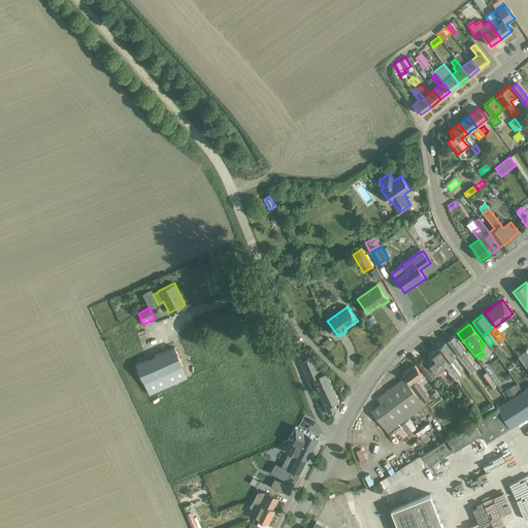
[(319,332),(314,335),(317,343),(323,339),(319,332)]
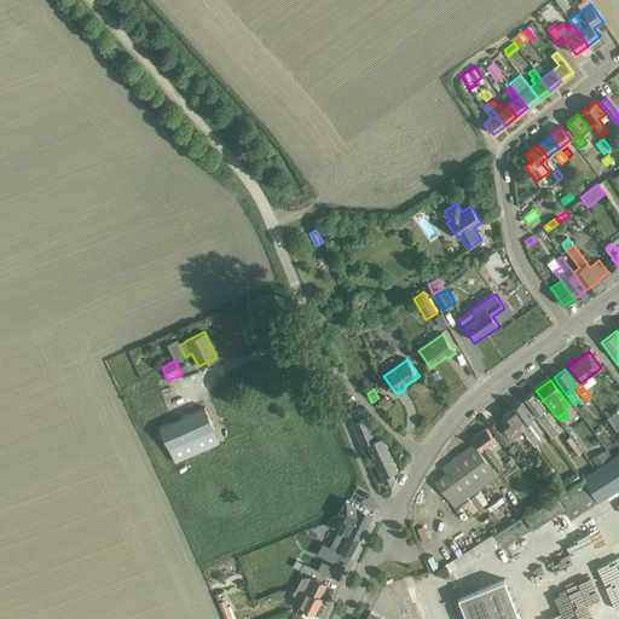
[(557,432),(542,410),(545,408),(533,392),(524,399),(549,434),(551,438),(557,432)]
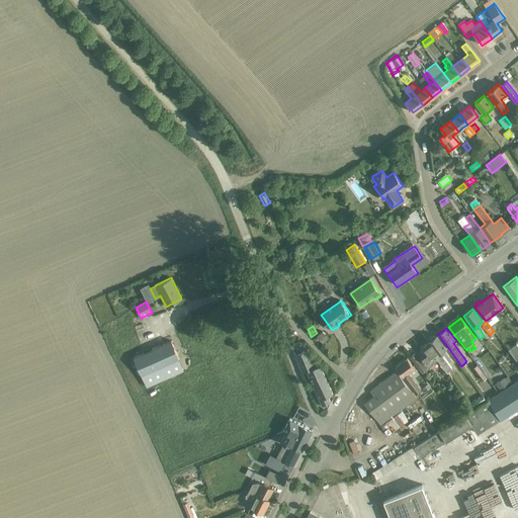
[(323,332),(318,336),(320,337),(319,337),(321,340),(323,341),(327,337),(323,332)]
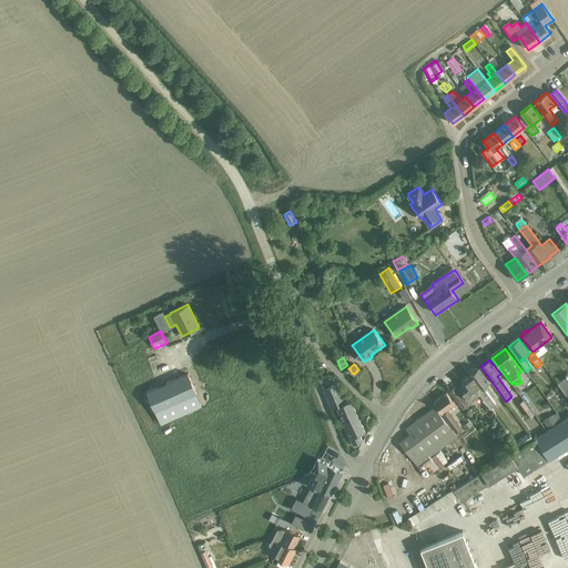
[(473,384),(480,394),(490,408),(495,405),(483,386),(488,382),(478,367),(467,376),(473,384)]
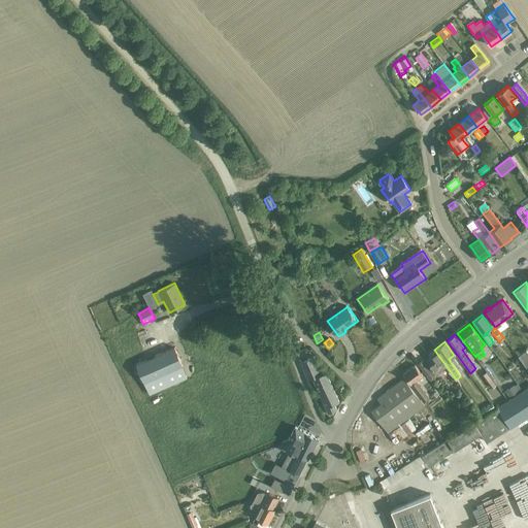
[(150,394),(186,377),(180,366),(182,365),(173,348),(136,364),(150,394)]
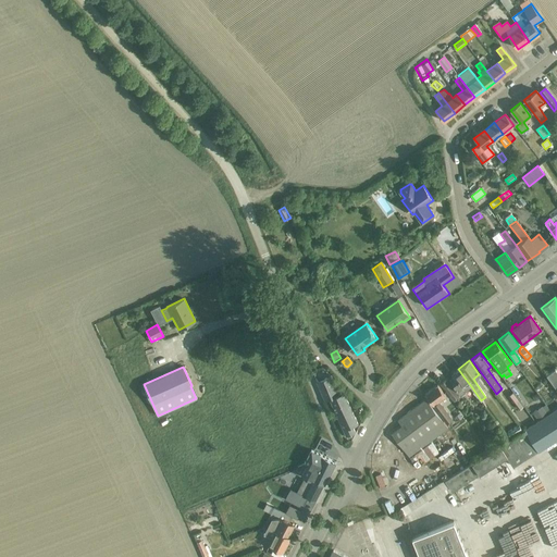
[(463,376),(458,369),(452,373),(455,378),(450,381),(458,393),(460,395),(471,386),(463,376)]
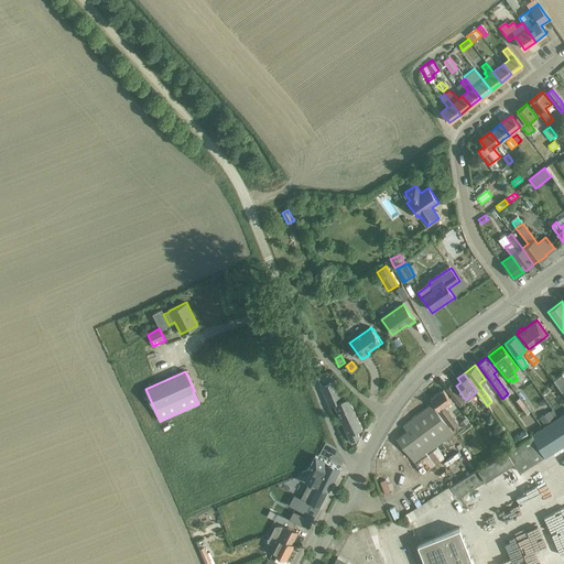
[(563,377),(562,375),(553,381),(563,396),(563,377)]
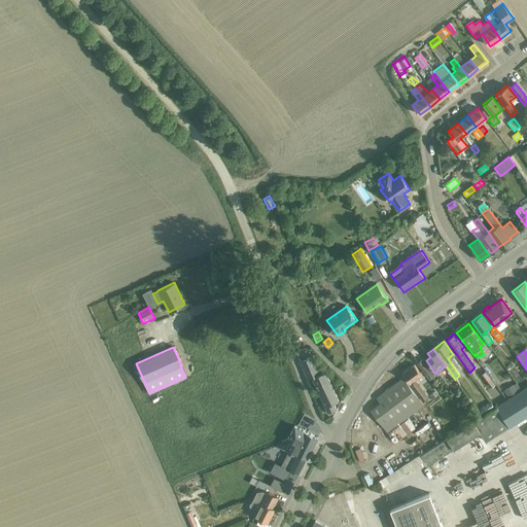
[(314,356),(300,362),(307,379),(312,377),(328,414),(328,415),(332,413),(332,412),(331,411),(336,410),(332,403),(339,400),(325,372),(321,373),(314,356)]
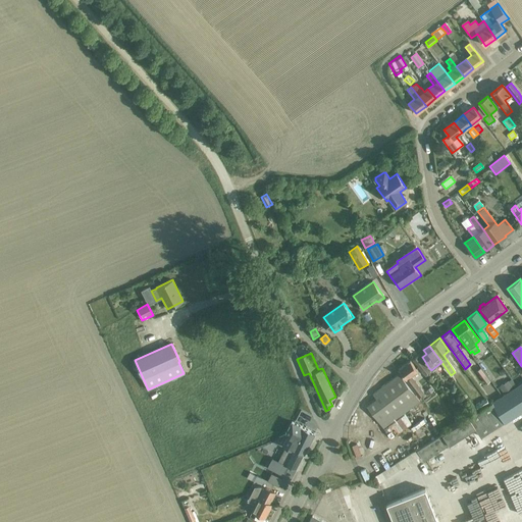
[(424,374),(429,371),(418,356),(413,359),(424,374)]
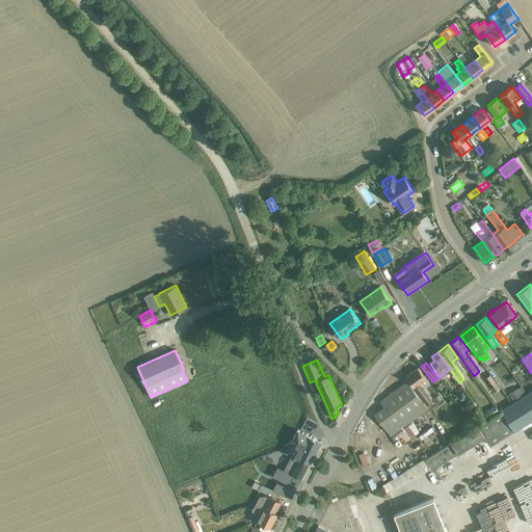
[(418,368),(406,377),(414,387),(420,396),(427,405),(432,401),(425,393),(418,383),(425,378),(418,368)]
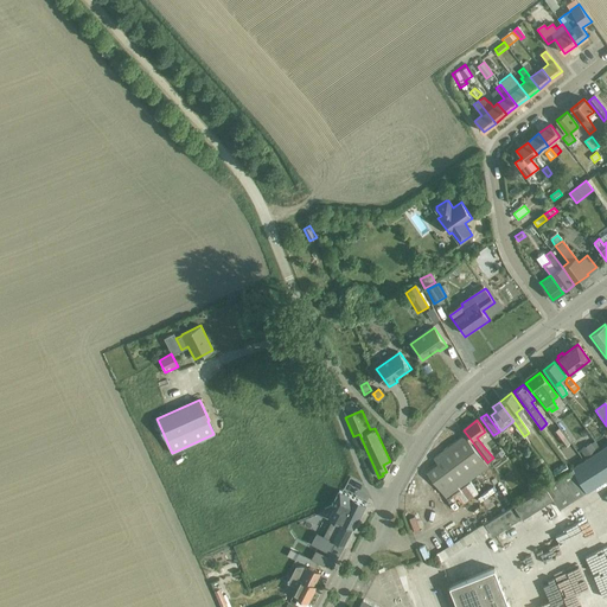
[(570,442),(560,428),(555,432),(566,446),(570,442)]
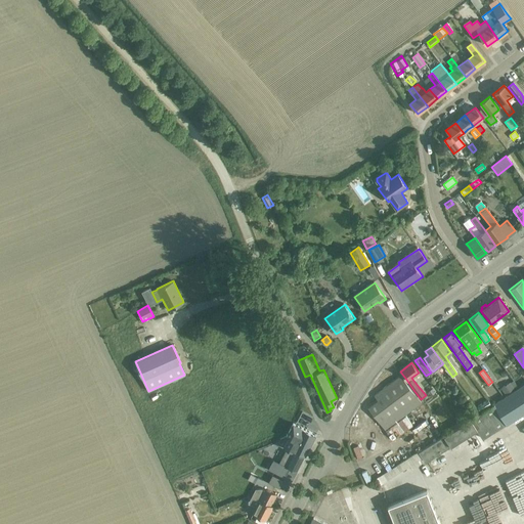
[(385,429),(421,402),(400,376),(374,395),(378,400),(367,407),(385,429)]
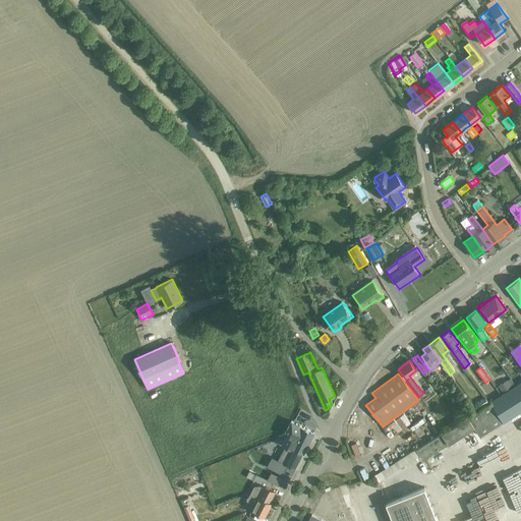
[(511,386),(507,381),(499,386),(503,392),(511,386)]
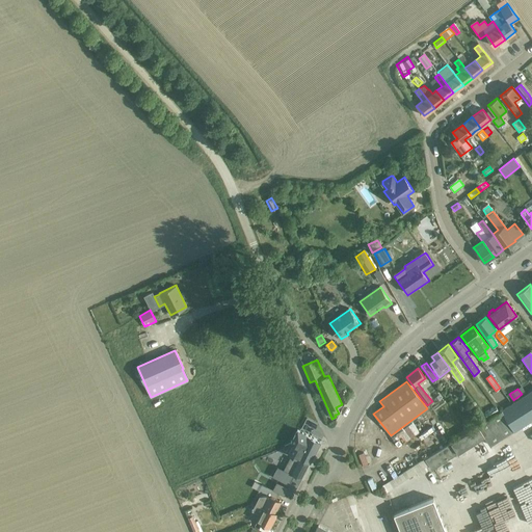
[(495,406),(484,414),(486,417),(489,415),(493,413),(497,410),(495,406)]
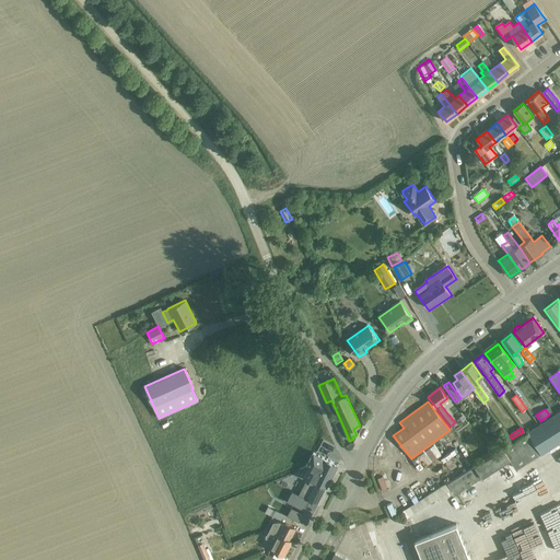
[(446,483),(403,512),(405,517),(439,497),(441,500),(450,494),(447,491),(451,489),(454,494),(510,458),(515,468),(540,452),(528,432),(446,483)]
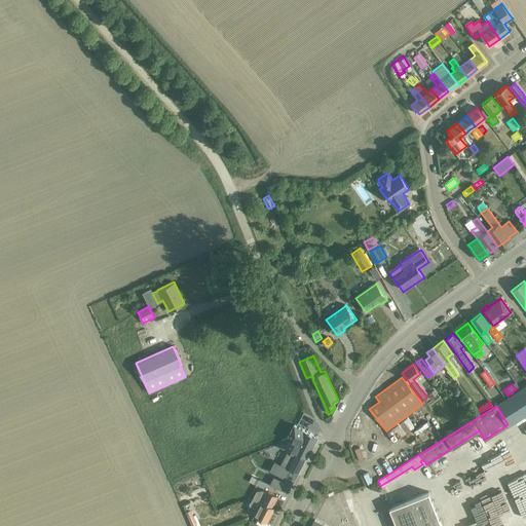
[(286,449),(289,451),(293,453),(294,453),(295,451),(302,455),(306,457),(310,449),(316,437),(311,434),(305,430),(304,430),(299,427),(295,425),(292,430),(288,438),(291,440),(287,446),(286,449)]
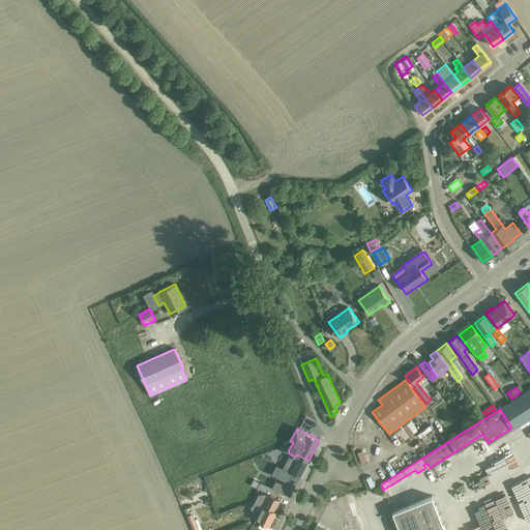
[(273,470),(271,474),(274,476),(283,480),(288,483),(290,479),(293,474),(297,475),(300,477),(307,462),(304,461),(298,458),(297,460),(290,457),(288,459),(286,463),(283,468),(276,465),(273,470)]
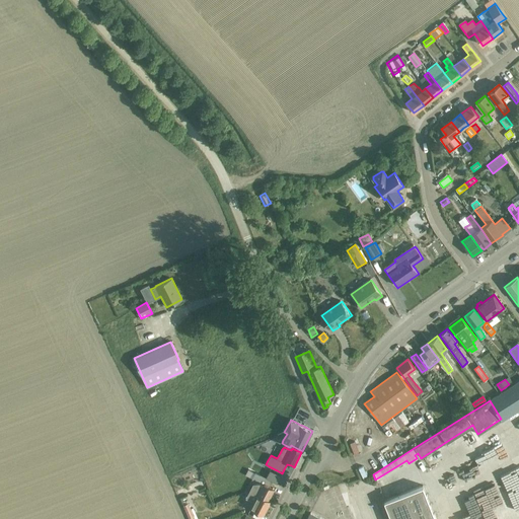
[(518,451),(504,459),(515,484),(518,482),(518,451)]
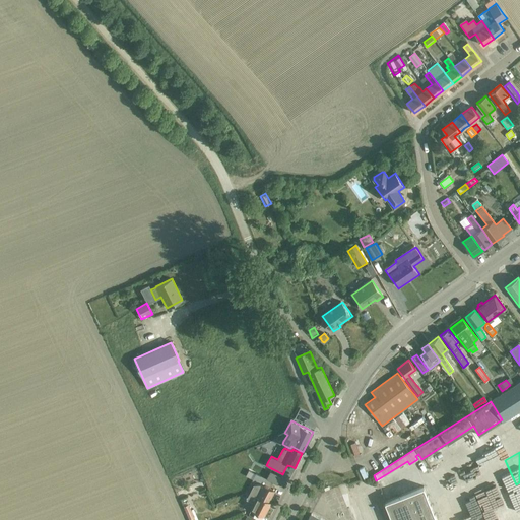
[(470,467),(474,476),(484,472),(480,463),(470,467)]
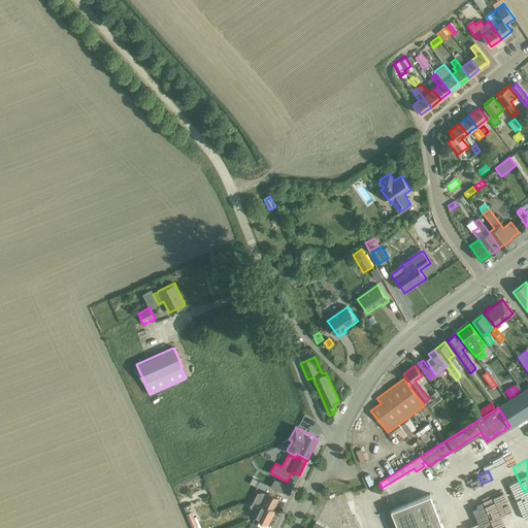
[(253,477),(250,483),(257,487),(260,481),(253,477)]
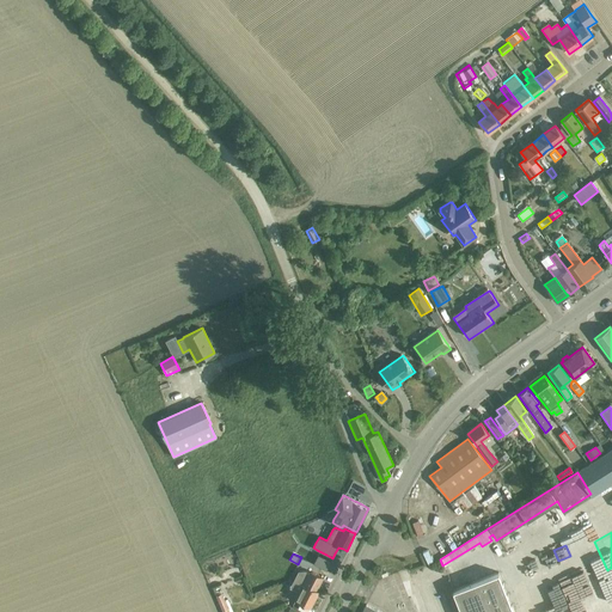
[(316,591),(323,577),(311,571),(310,574),(305,571),(299,571),(291,586),(300,592),(295,600),(310,607),(317,592),(316,591)]
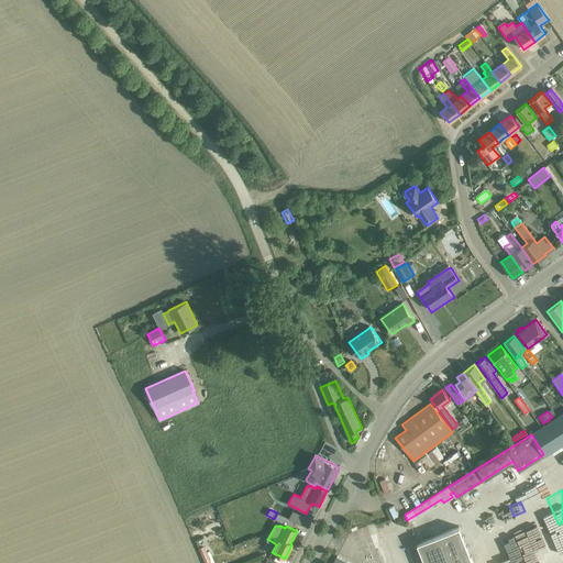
[(473,562),(460,528),(417,544),(424,562),(473,562)]
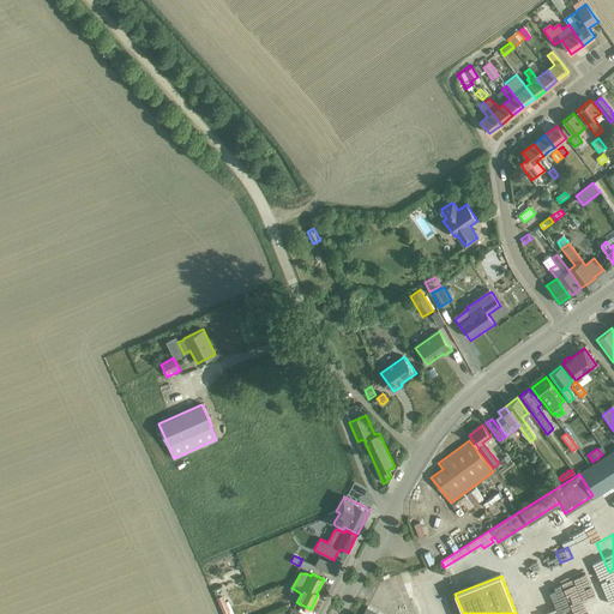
[(613,577),(601,583),(609,602),(613,600),(613,577)]
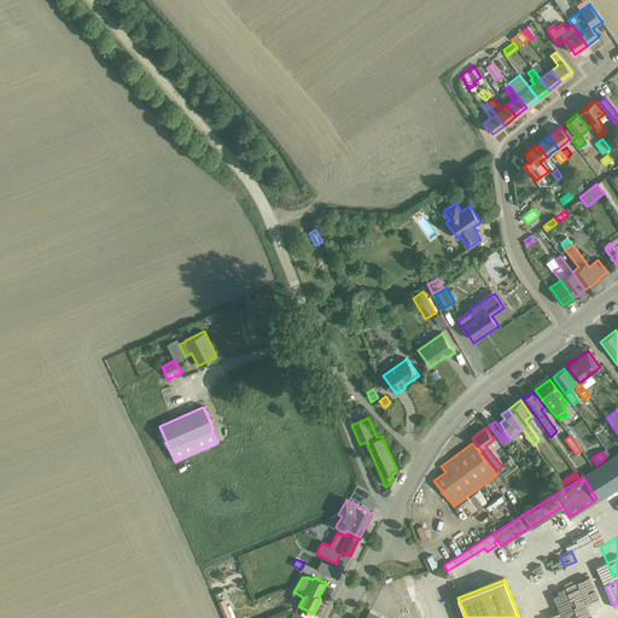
[(231,617),(223,599),(217,602),(223,617),(231,617)]
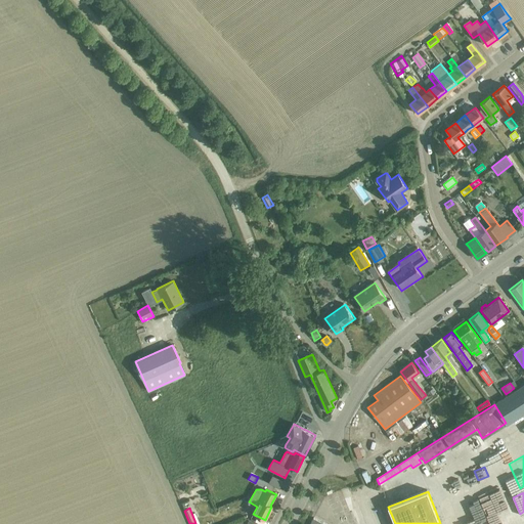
[(504,512),(495,515),(498,523),(503,523),(508,522),(504,512)]
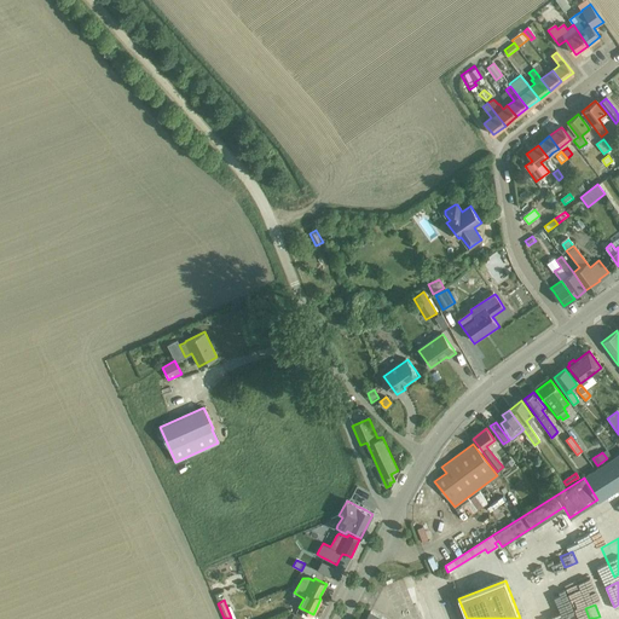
[(566,618),(562,607),(547,613),(549,618),(566,618)]
